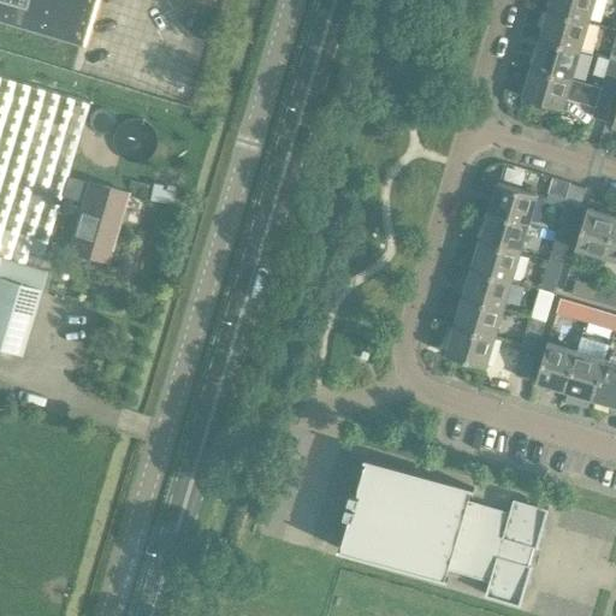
[(0,0),(0,19),(80,43),(93,0),(0,0)]
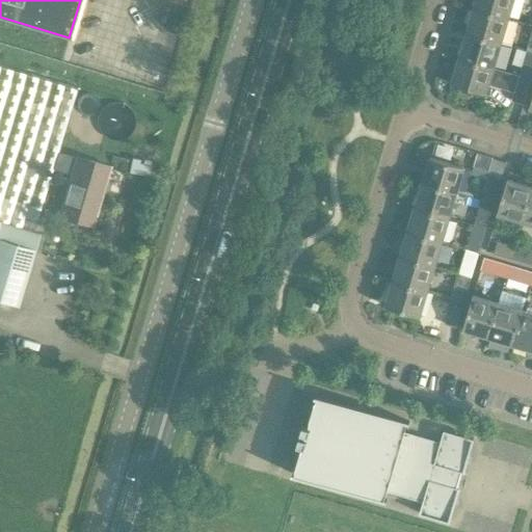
[(475,0),(474,8),(509,19),(511,10),(515,11),(521,8),(523,0),(475,0)]
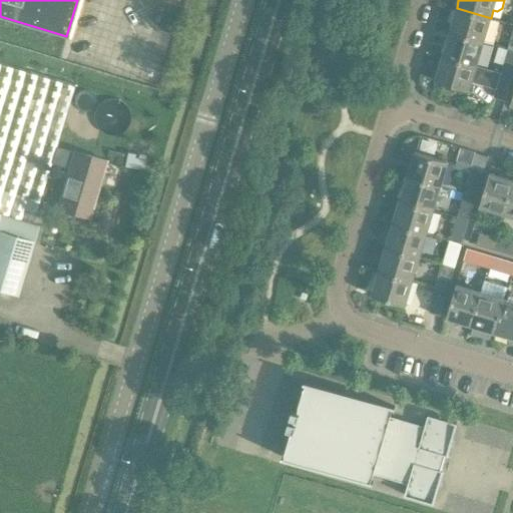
[(457,8),(450,31),(494,44),(496,37),(486,34),(487,30),(491,18),(457,8)]
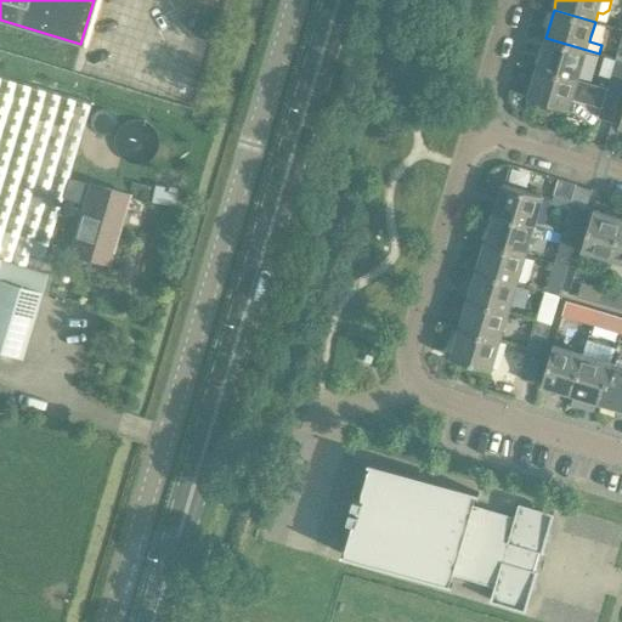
[(599,54),(546,38),(536,67),(577,79),(586,52),(598,56),(599,54)]
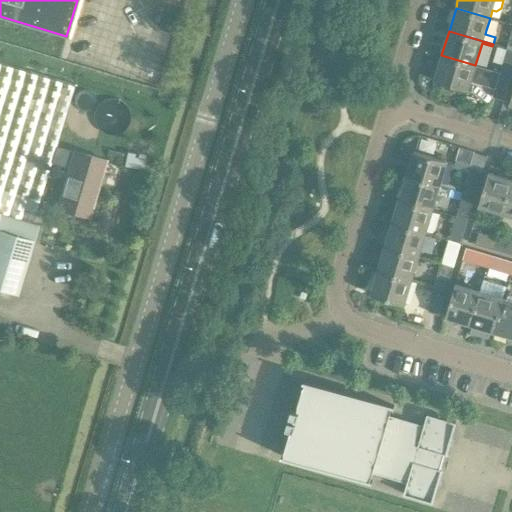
[(511,71),(511,49),(506,48),(499,73),(511,76),(511,71)]
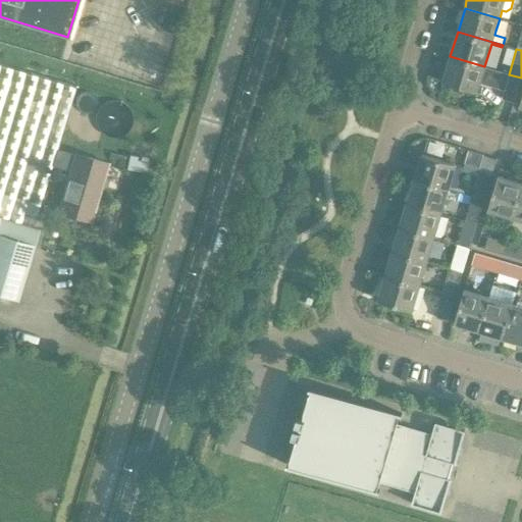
[(484,66),(450,56),(442,81),(477,91),(479,84),(504,91),(502,100),(513,103),(521,77),(509,74),(484,67),(484,66)]
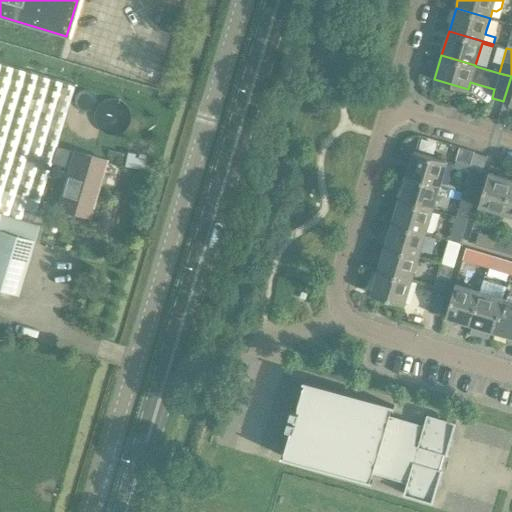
[(0,214),(32,224),(73,87),(0,64),(0,214)]
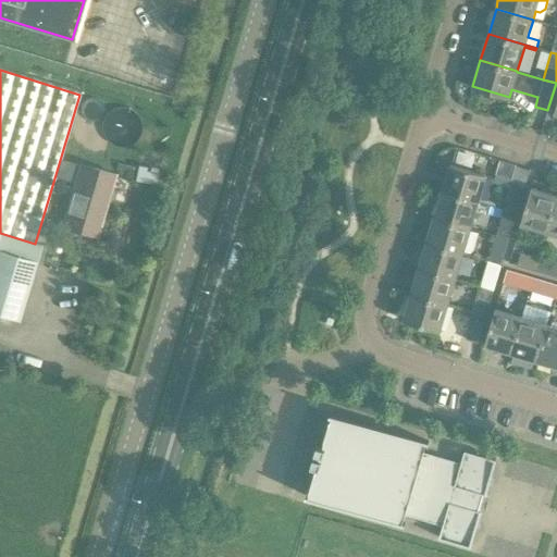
[(442,190),(478,201),(485,175),(449,164),(442,190)]
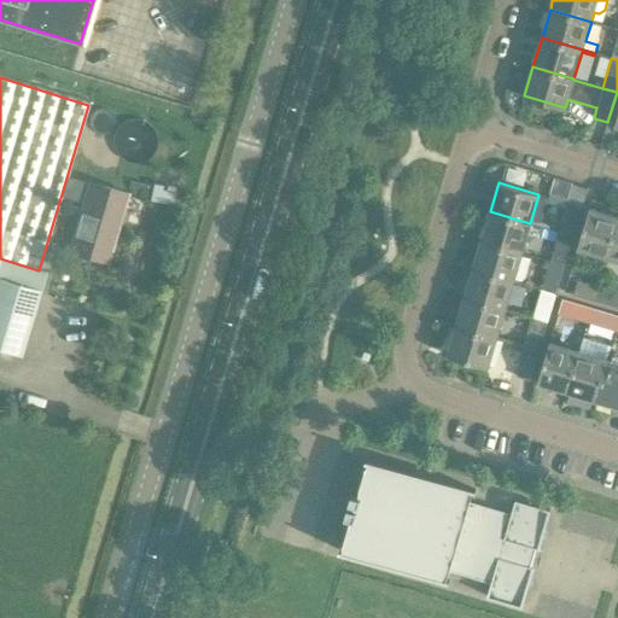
[(106,263),(127,194),(88,184),(69,251),(106,263)]
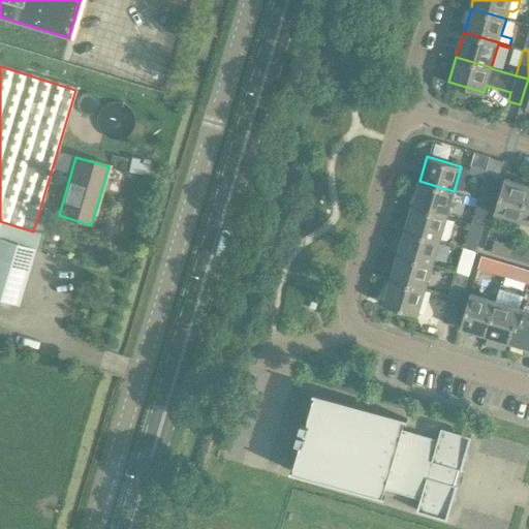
[(129,165),(128,173),(148,176),(150,165),(138,162),(139,159),(131,157),(129,165)]
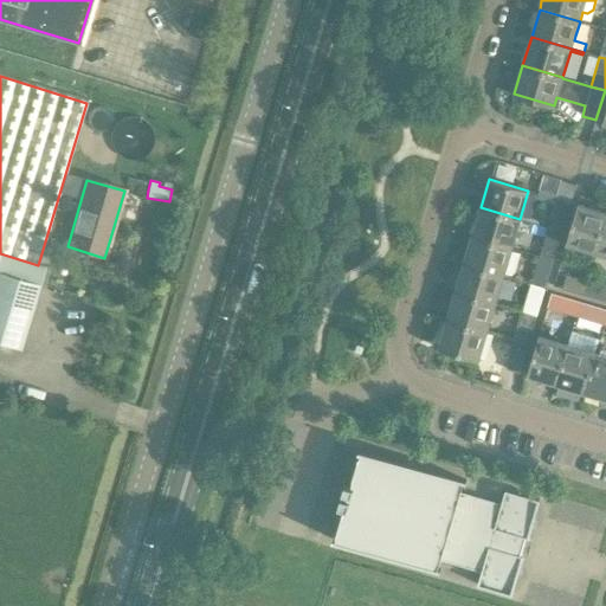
[(548,227),(562,232),(571,204),(556,200),(548,227)]
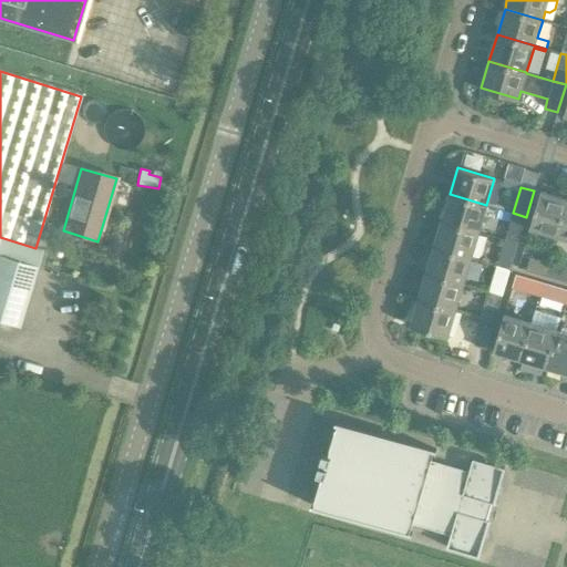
[(557,236),(566,200),(566,199),(540,192),(529,228),(557,236)]
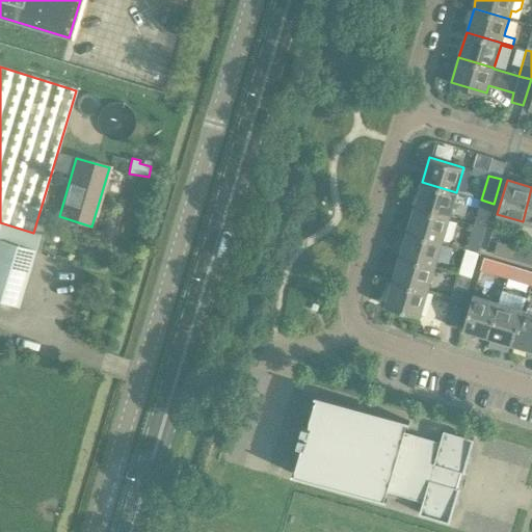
[(456,192),(422,182),(415,207),(449,217),(456,192)]
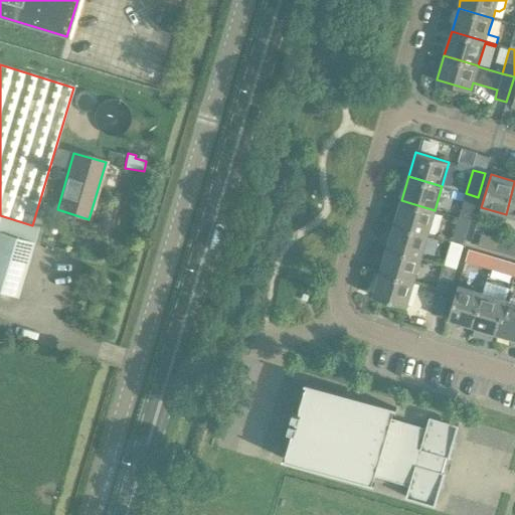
[(514,182),(506,214),(514,216),(514,182)]
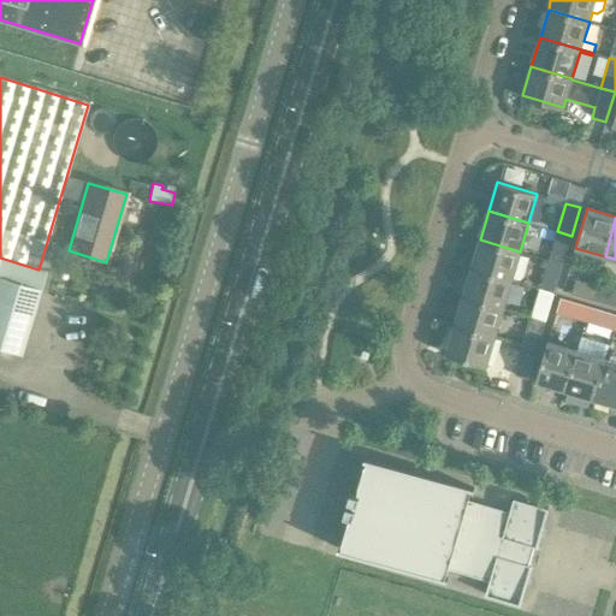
[(572,236),(557,231),(549,260),(563,265),(572,236)]
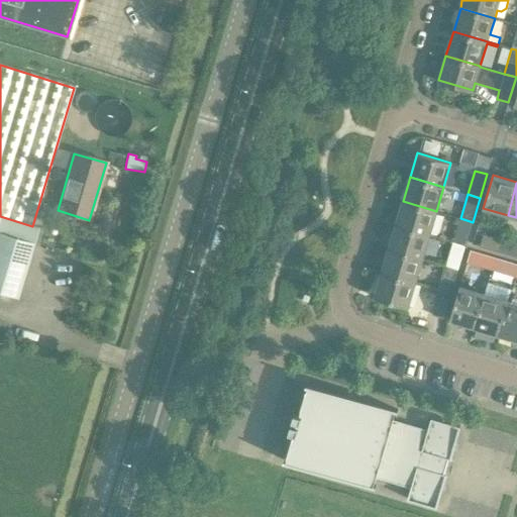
[(436,211),(403,201),(396,224),(429,235),(436,211)]
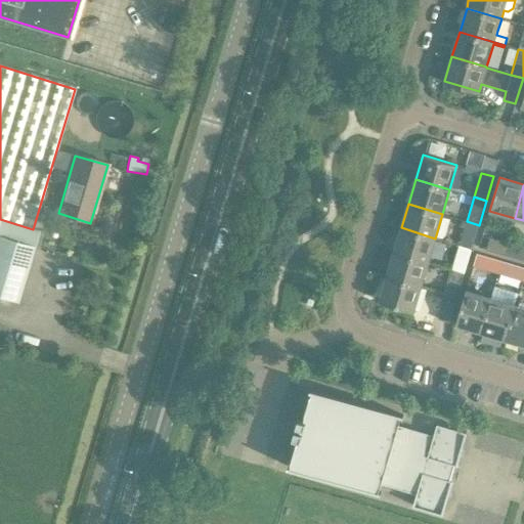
[(39,230),(33,229),(0,219),(0,296),(18,302),(39,230)]
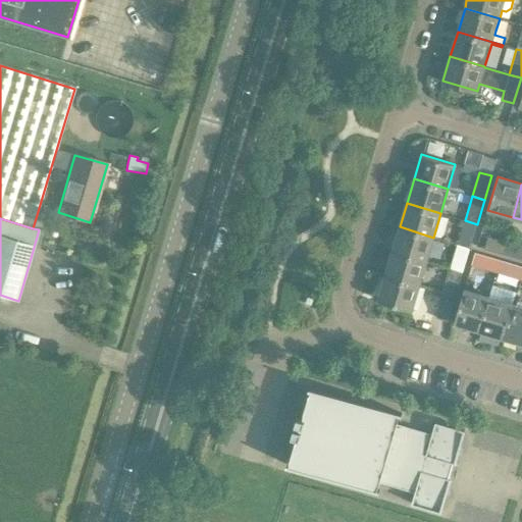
[(477,224),(465,220),(458,245),(469,249),(477,224)]
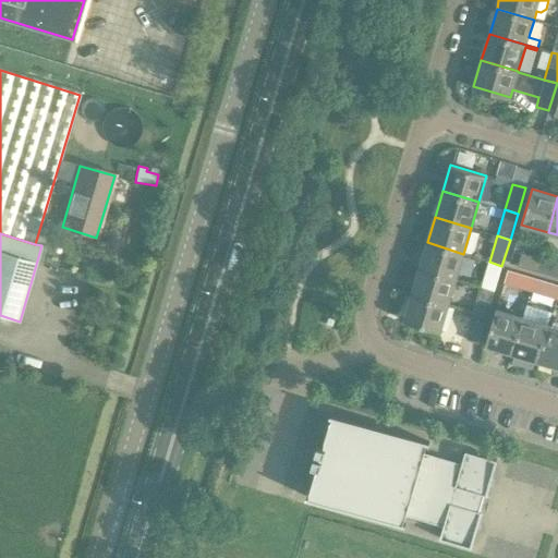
[(419,268),(456,279),(463,254),(427,242),(419,268)]
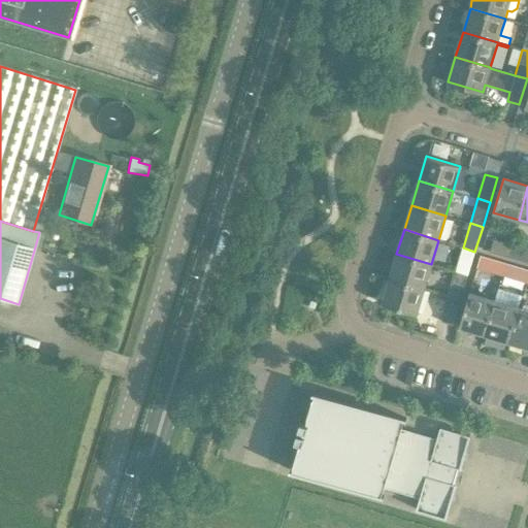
[(507,258),(510,245),(493,240),(490,253),(507,258)]
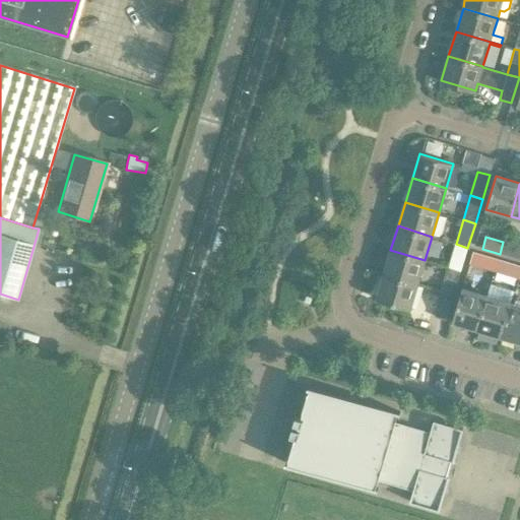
[(467,248),(456,244),(449,268),(460,271),(467,248)]
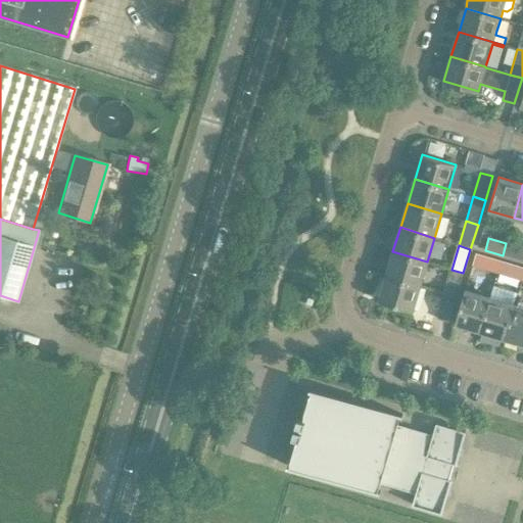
[(427,262),(392,251),(385,276),(419,286),(427,262)]
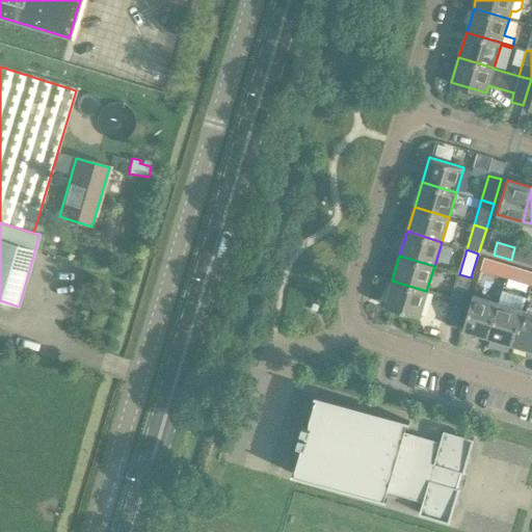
[(505,277),(509,266),(484,258),(480,270),(505,277)]
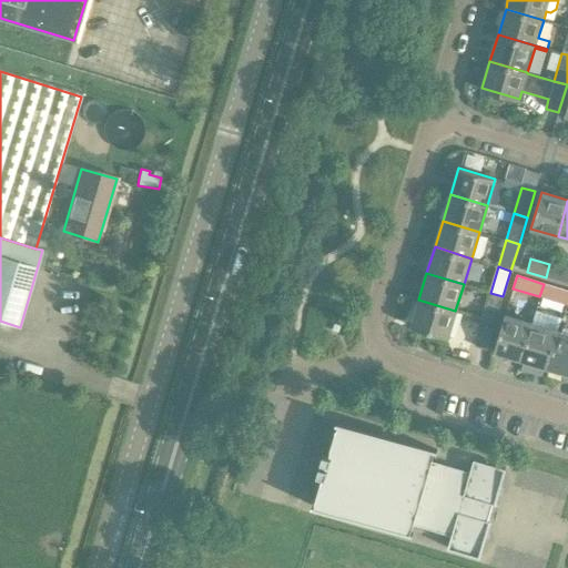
[(565,304),(567,293),(567,291),(544,284),(539,296),(565,304)]
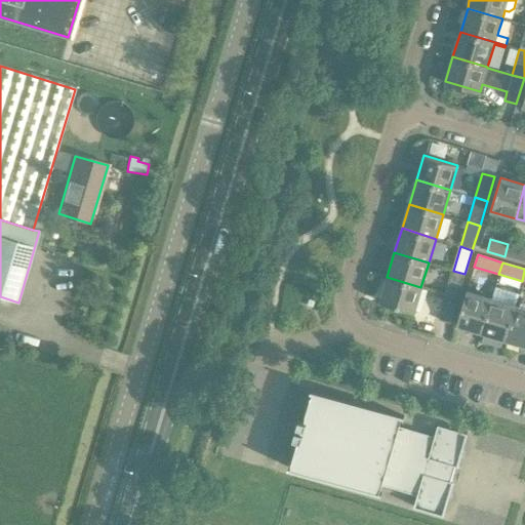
[(465,274),(453,271),(446,295),(457,298),(465,274)]
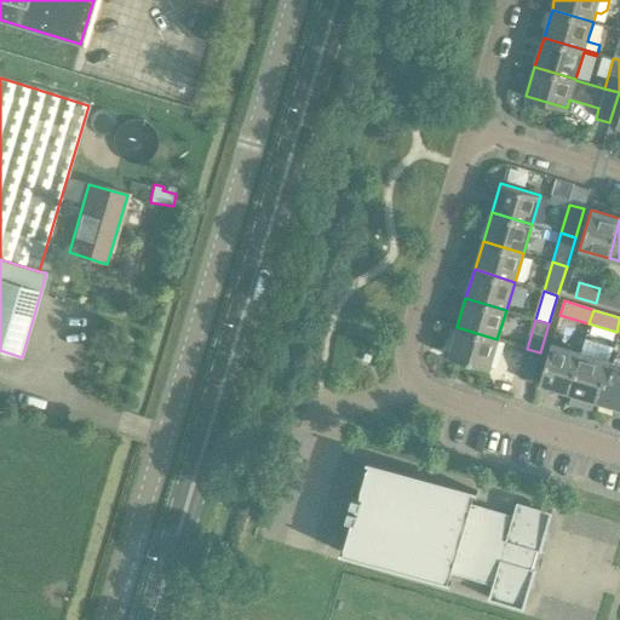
[(497,339),(457,327),(448,356),(488,369),(497,339)]
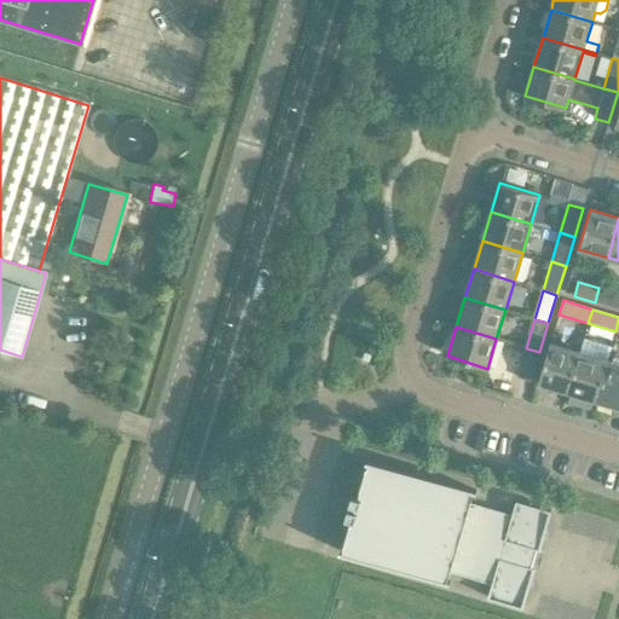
[(567,392),(579,352),(550,342),(538,383),(567,392)]
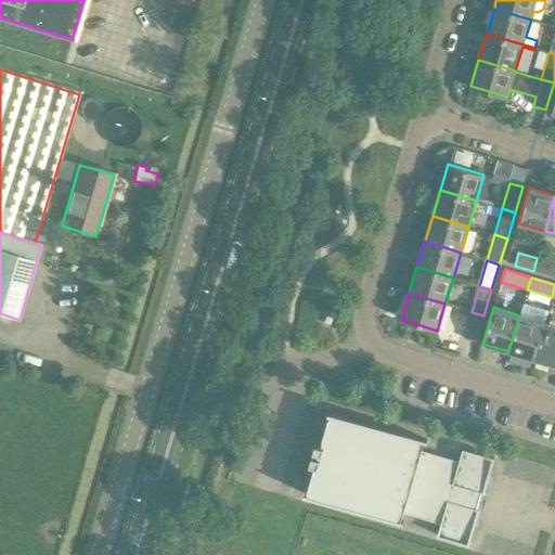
[(483,315),(472,312),(464,338),(476,343),(483,315)]
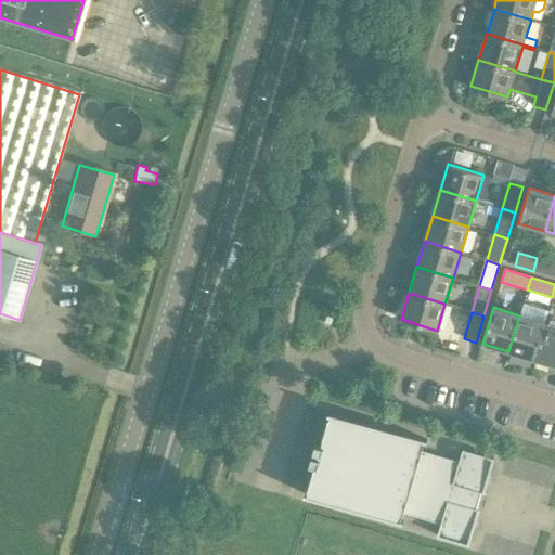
[(519,315),(508,351),(533,359),(544,323),(519,315)]
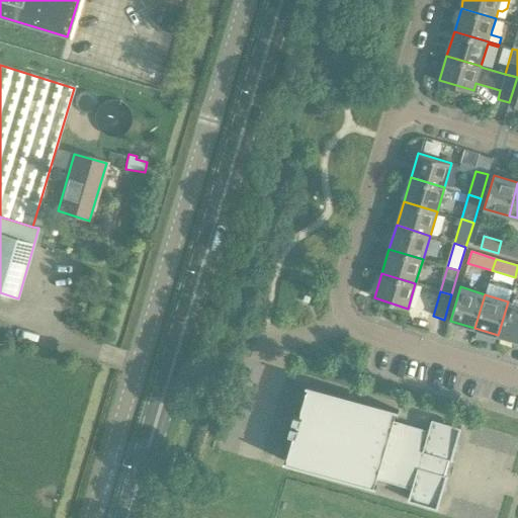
[(517,341),(517,304),(508,301),(498,335),(517,341)]
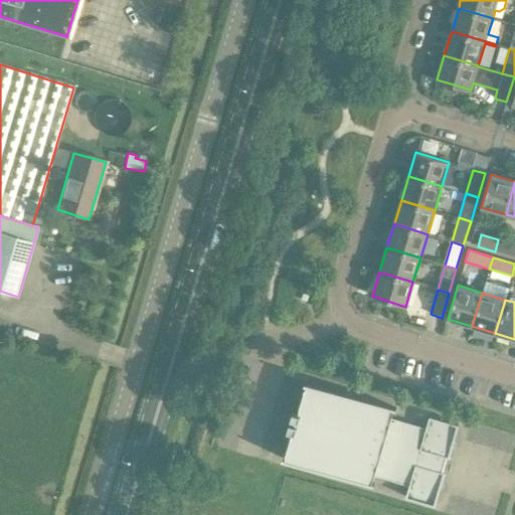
[(294,431),(286,460),(372,485),(375,475),(409,486),(406,497),(435,506),(445,473),(442,472),(447,457),(449,458),(459,424),(430,416),(426,427),(391,417),(394,408),(308,382),(299,412),(294,411),(292,417),(297,418),(296,422),(291,421),(288,428),(294,431)]
